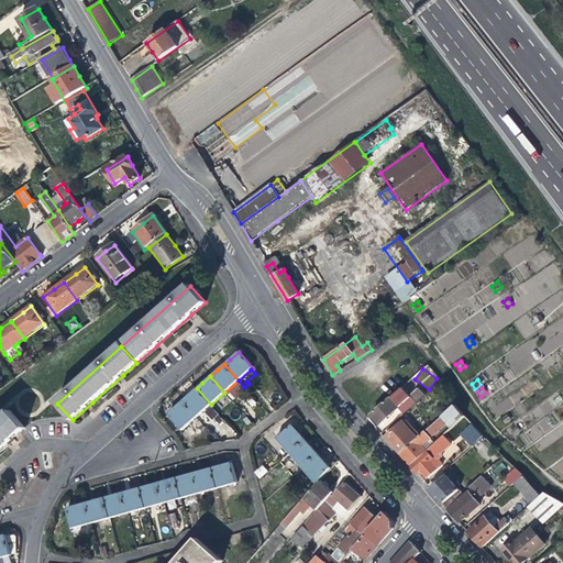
[(203,410),(211,405),(197,388),(188,395),(181,400),(196,417),(199,414),(203,410)]
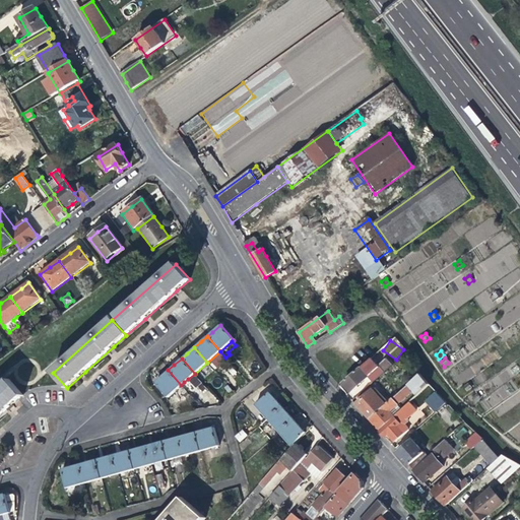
[(371,359),(366,363),(372,370),(377,365),(371,359)]
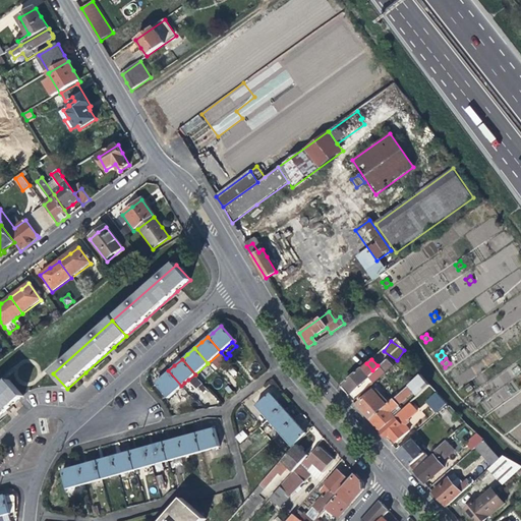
[(380,367),(378,365),(372,370),(366,363),(344,384),(348,388),(353,393),(368,379),(373,384),(393,366),(388,360),(380,367)]
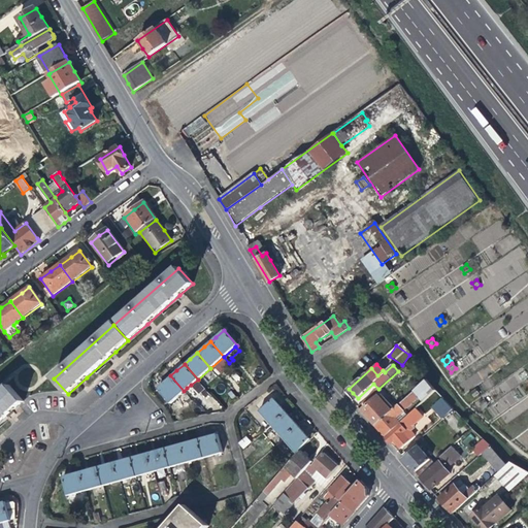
[(238,373),(250,386),(256,381),(244,369),(238,373)]
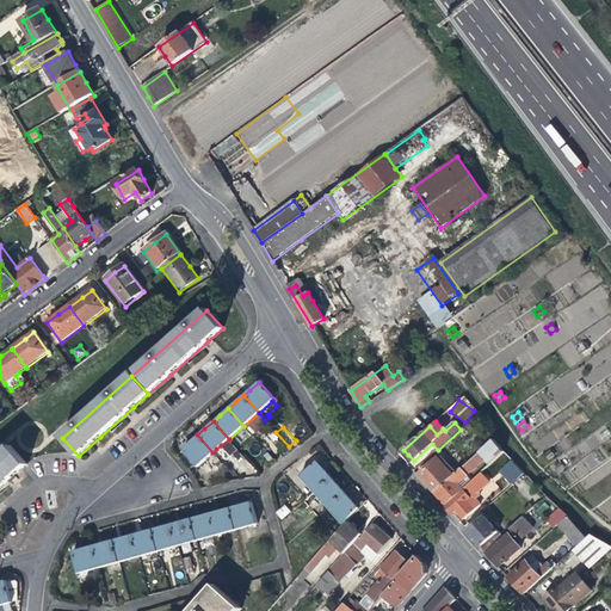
[(196,467),(213,452),(197,434),(189,443),(180,449),(196,467)]
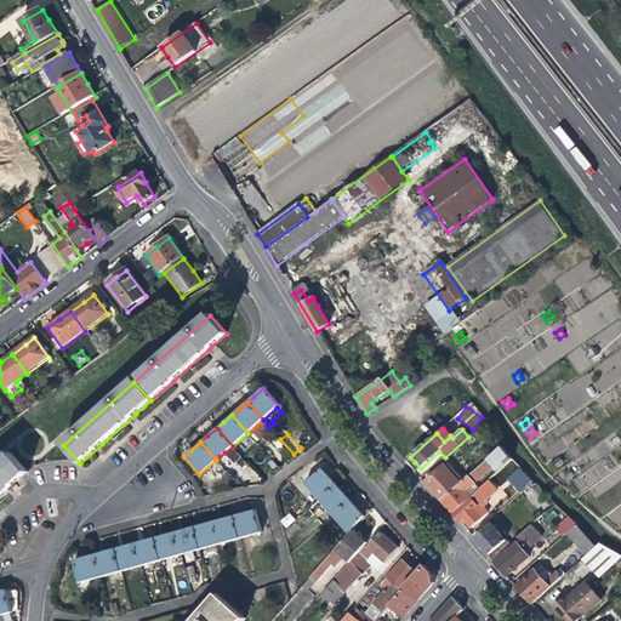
[(234,463),(224,453),(220,456),(229,467),(234,463)]
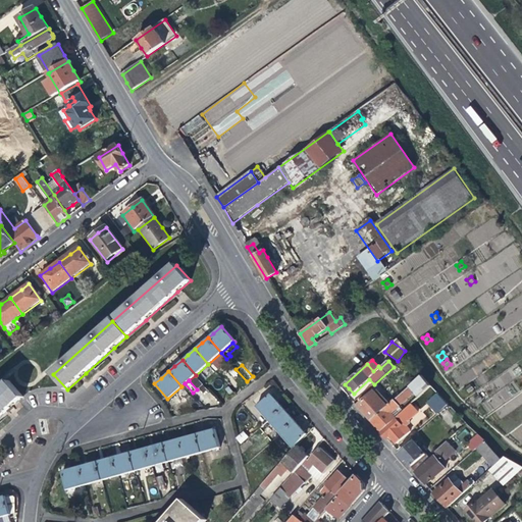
[(9,382),(0,389),(0,418),(9,410),(23,398),(9,382)]
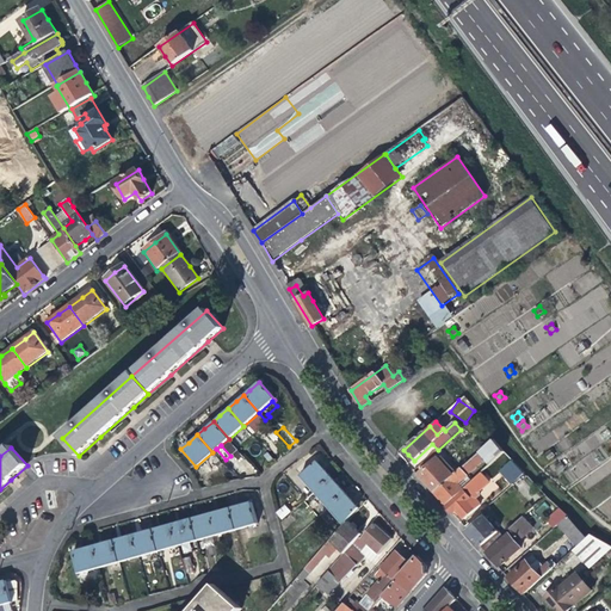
[(247,476),(254,470),(238,450),(230,456),(247,476)]
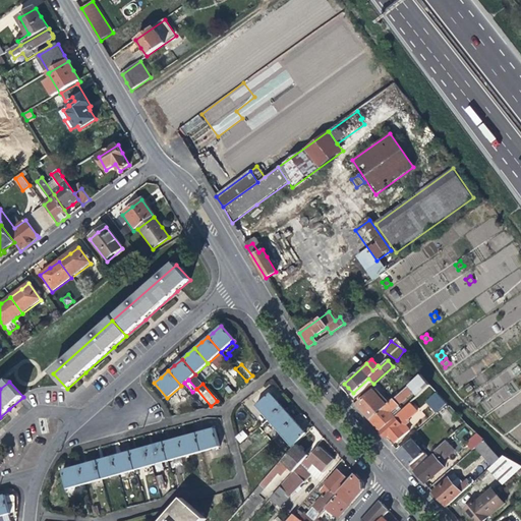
[(469,385),(464,388),(468,393),(473,389),(469,385)]
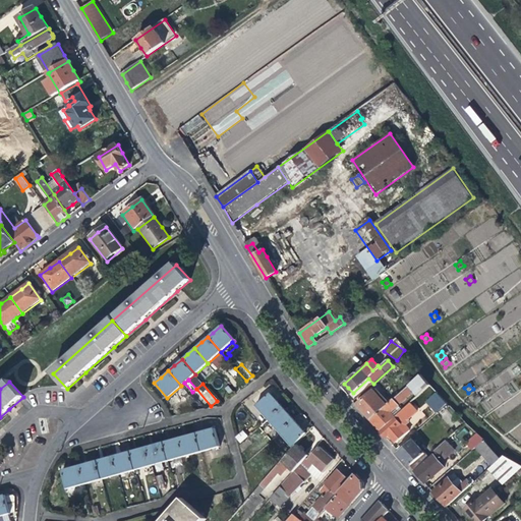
[(409,386),(393,400),(389,403),(386,406),(369,420),(375,426),(380,431),(395,417),(392,413),(400,406),(399,404),(414,391),(409,386)]
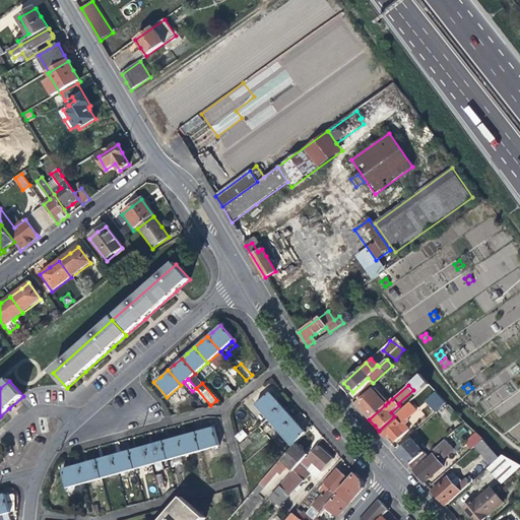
[(372,390),(355,404),(363,411),(369,419),(385,405),(372,390)]
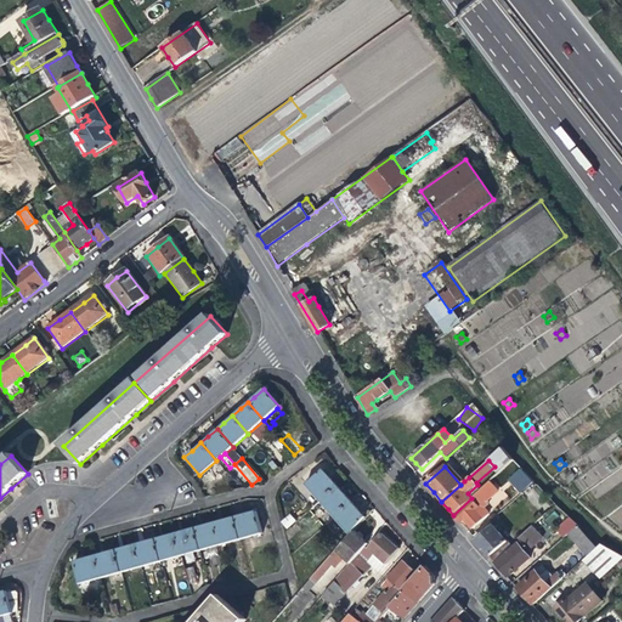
[(521,496),(535,484),(521,469),(508,481),(521,496)]
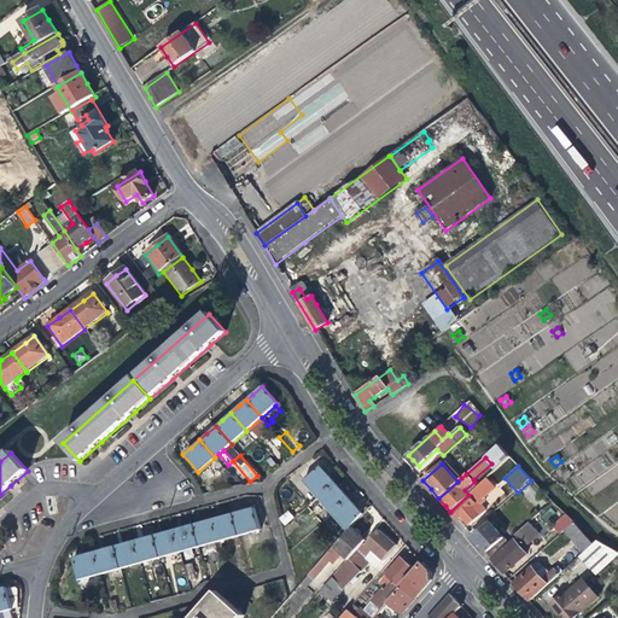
[(304,483),(319,499),(336,484),(330,477),(321,468),(304,483)]
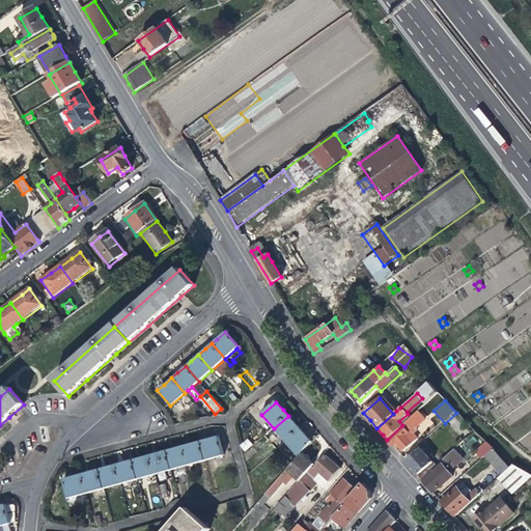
[(486,403),(481,407),(485,412),(490,408),(486,403)]
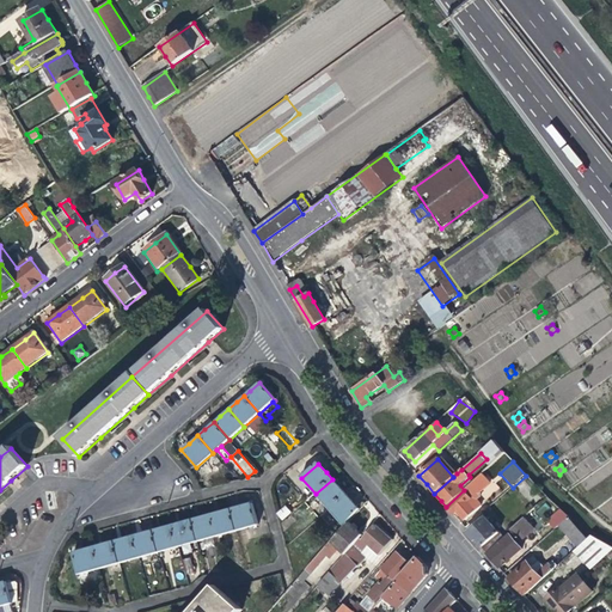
[(481,476),(464,490),(446,507),(454,515),(456,514),(458,512),(465,520),(475,512),(467,503),(488,484),(481,476)]
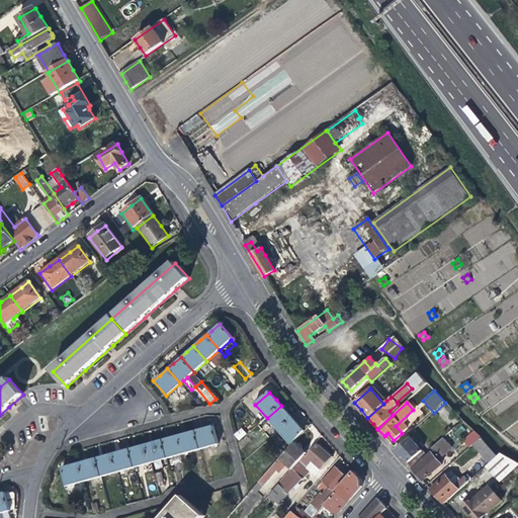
[(267,418),(279,431),(293,419),(288,414),(281,406),(267,418)]
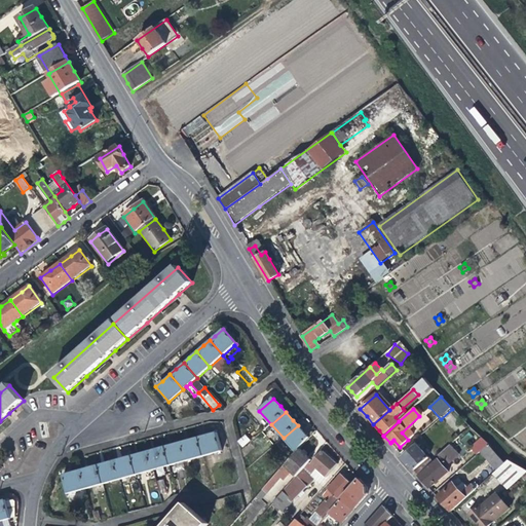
[(464,434),(470,429),(452,412),(447,417),(461,433),(462,433),(464,434)]
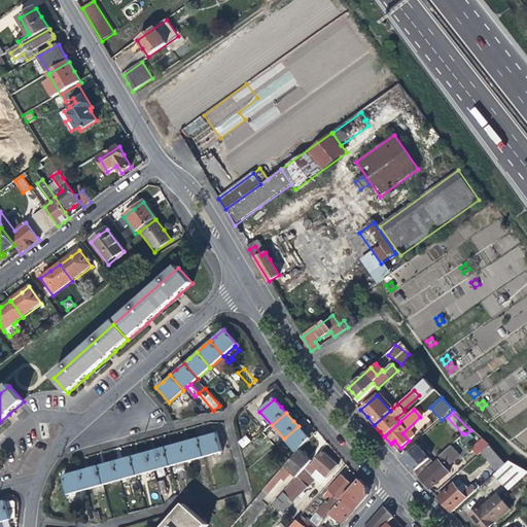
[(284,438),(297,454),(301,450),(310,438),(304,432),(299,426),(284,438)]
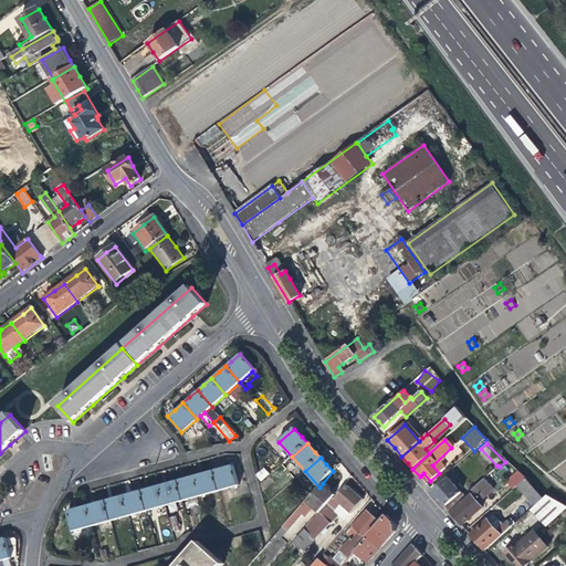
[(223,469),(213,472),(219,491),(239,485),(233,467),(223,469)]
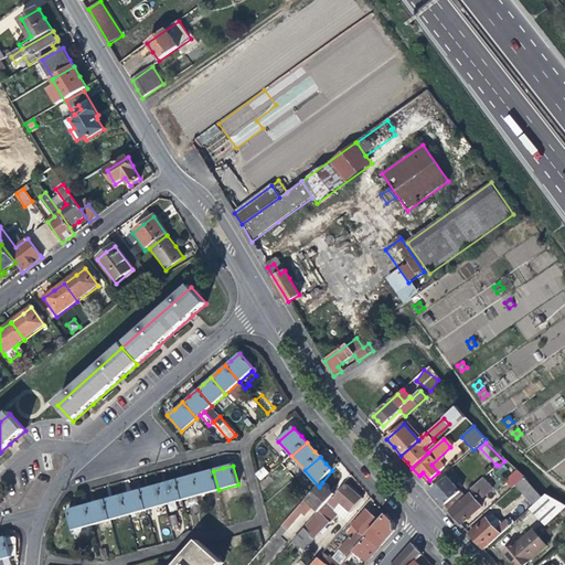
[(263,467),(255,475),(260,480),(268,472),(263,467)]
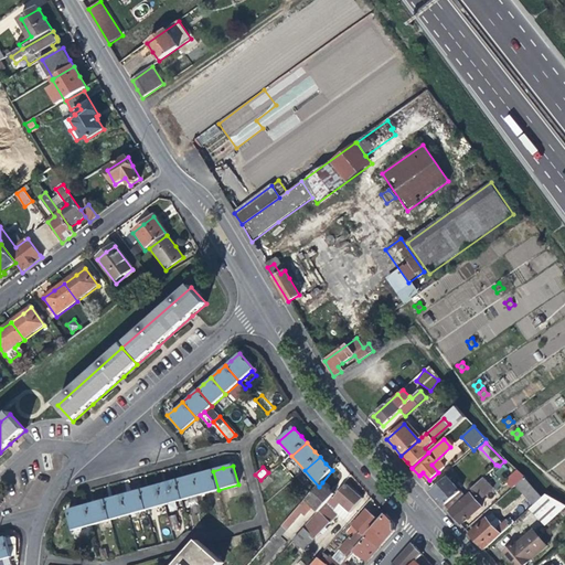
[(205,473),(195,476),(200,496),(219,490),(213,471),(205,473)]
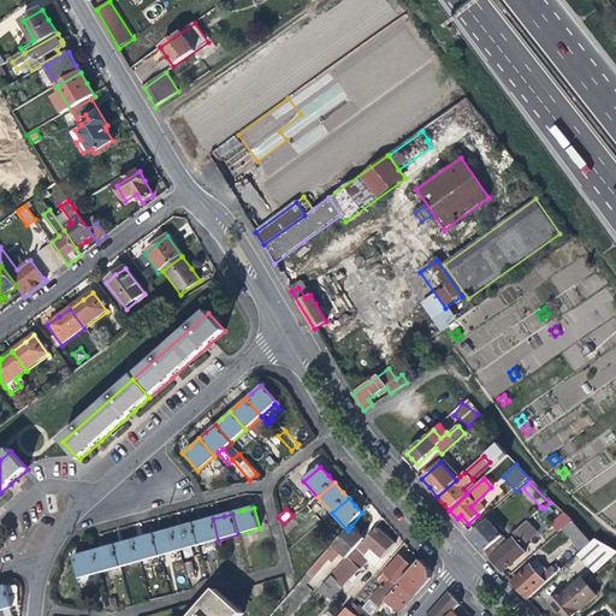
[(561,531),(562,528),(572,521),(573,520),(566,514),(555,523),(561,531)]
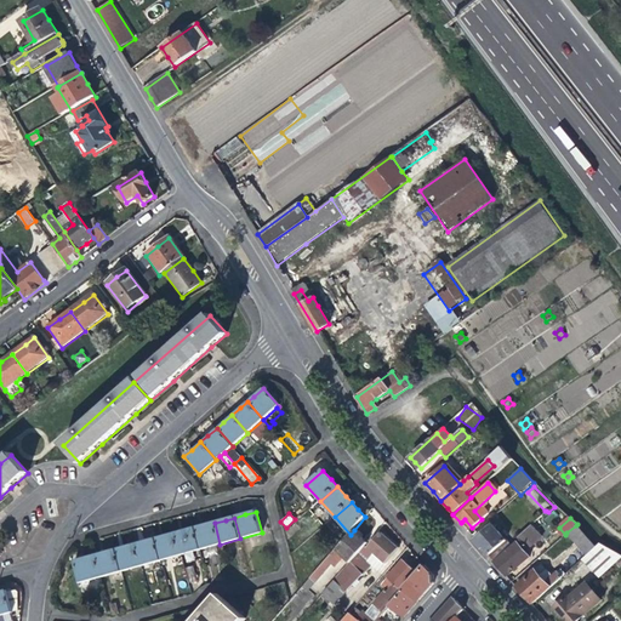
[(465,519),(462,522),(469,530),(472,528),(465,519)]
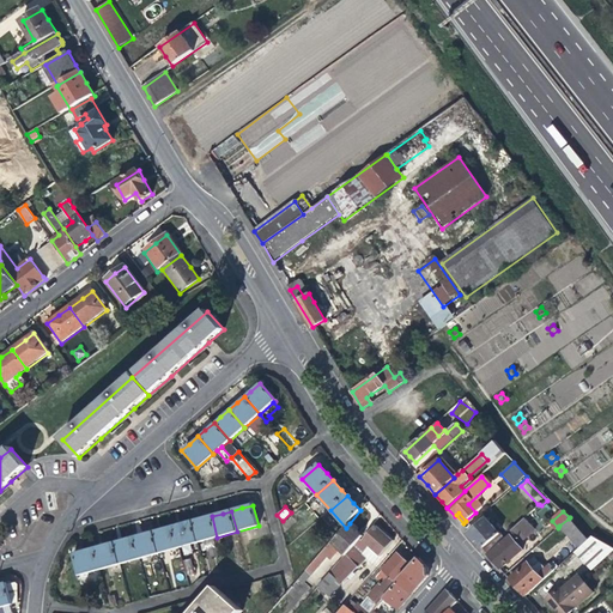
[(313,523),(303,514),(290,526),(298,536),(313,523)]
